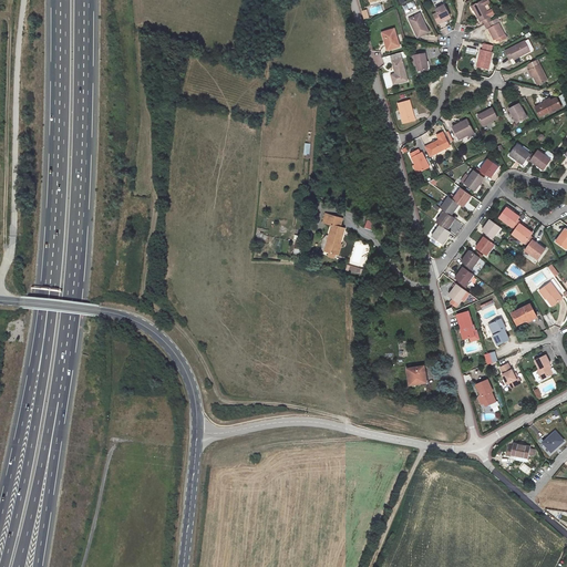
[(488,0),(483,0),(473,6),(477,13),(476,14),(481,22),(483,21),(485,24),(492,20),(495,19),(494,16),(491,17),(484,6),(490,2),(488,0)]
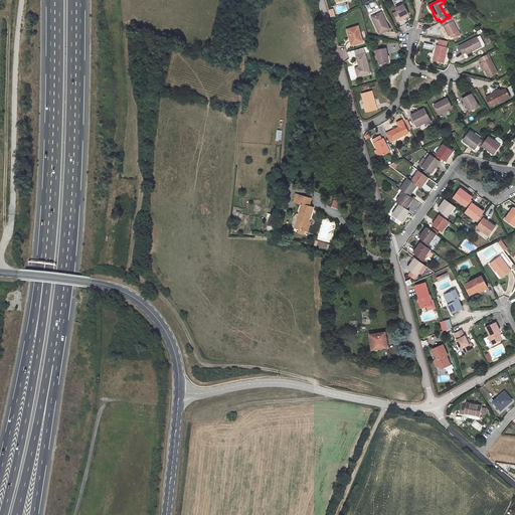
[(403,4),(396,9),(397,12),(393,14),(397,21),(402,19),(401,18),(408,14),(403,4)]
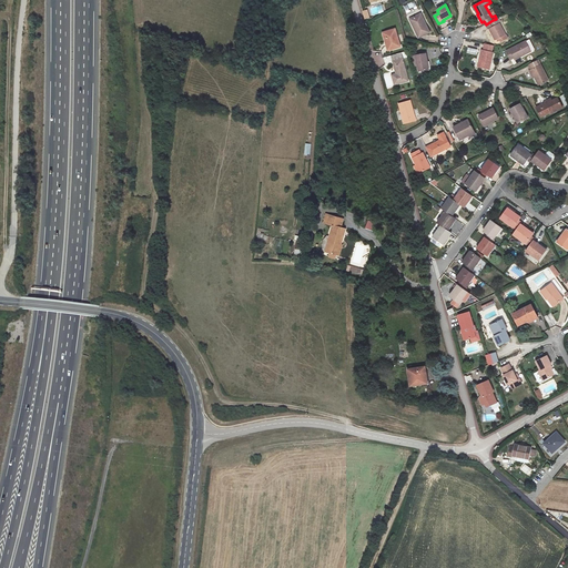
[(421,14),(412,18),(416,28),(415,29),(418,38),(429,32),(421,14)]
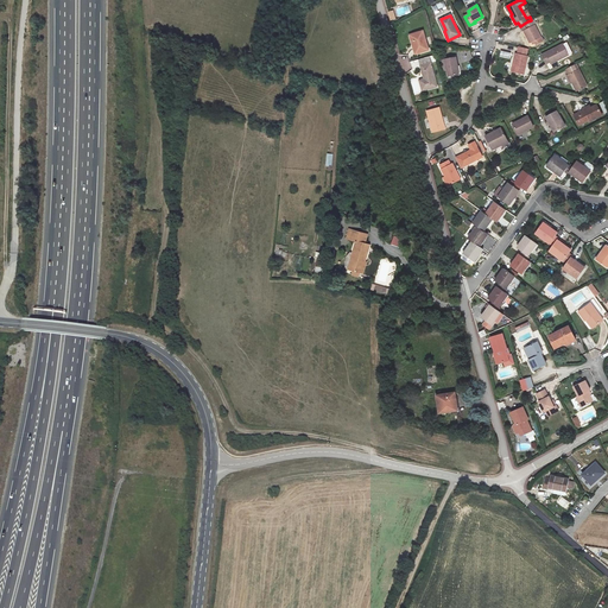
[(524,31),(530,43),(532,42),(542,37),(534,25),(534,24),(533,20),(532,20),(524,24),(526,29),(524,31)]
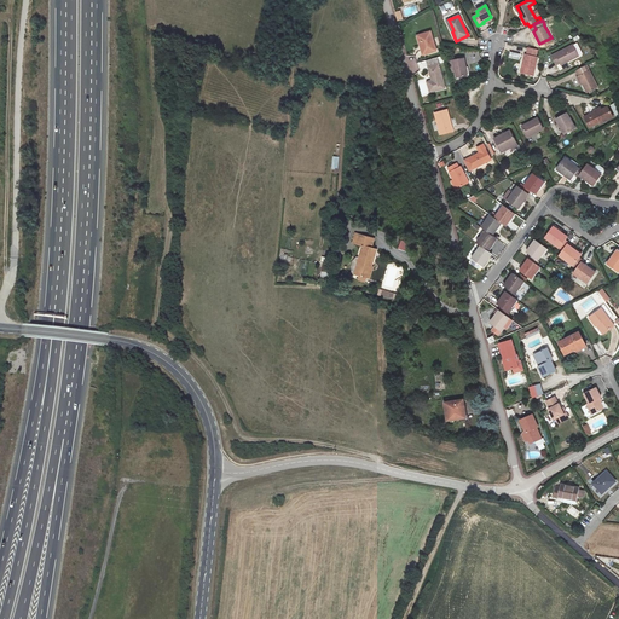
[(431,32),(420,35),(422,44),(420,45),(423,56),(437,51),(431,32)]
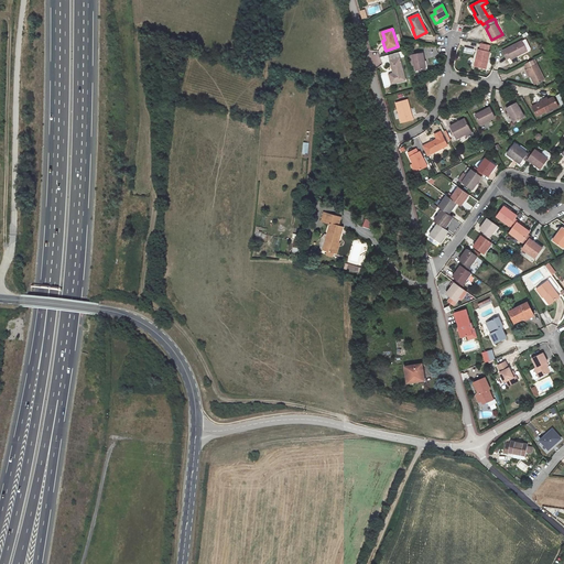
[(522,41),(502,51),(507,60),(510,57),(511,60),(528,51),(522,41)]
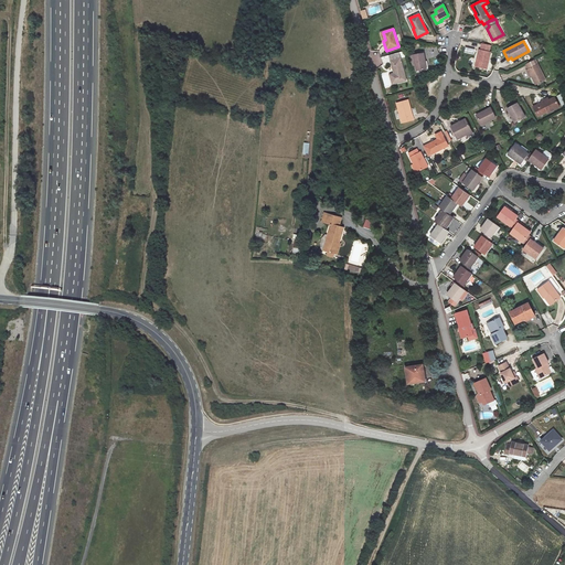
[(479,50),(476,66),(487,70),(490,52),(489,52),(491,45),(482,43),(481,50),(479,50)]
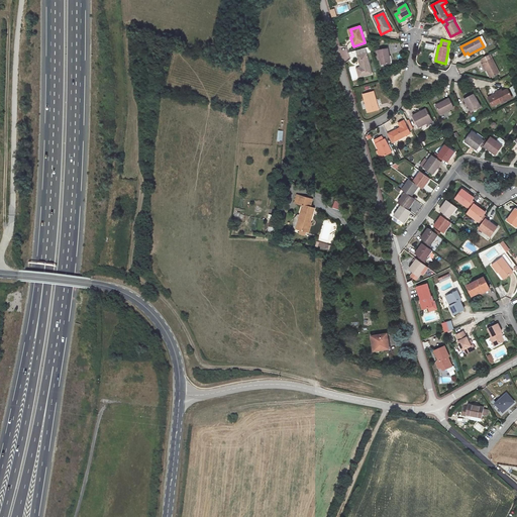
[(388,48),(379,50),(381,65),(391,63),(388,48)]
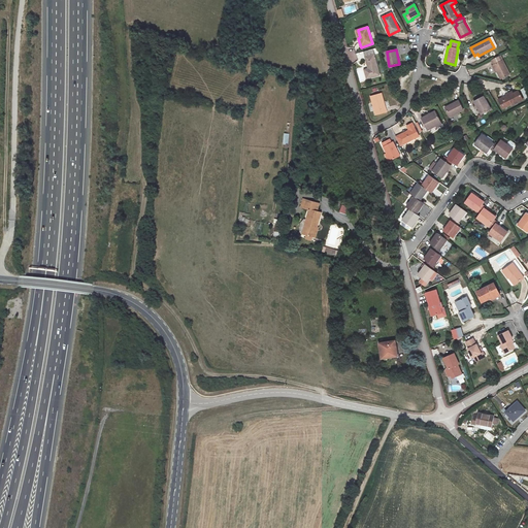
[(366,57),(365,57),(368,69),(364,70),(367,78),(380,75),(374,55),(366,57)]
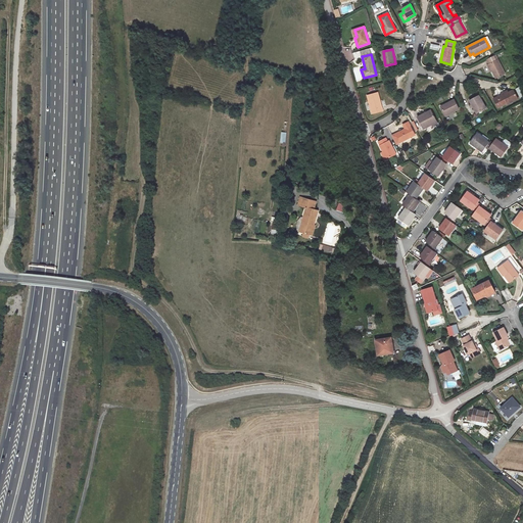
[(495,55),(486,59),(488,64),(489,64),(492,70),(496,79),(505,74),(495,55)]
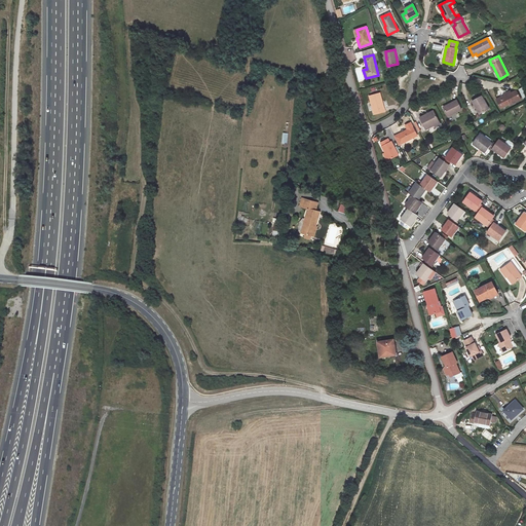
[(511,92),(496,100),(501,109),(510,104),(510,106),(521,100),(517,90),(512,94),(511,92)]
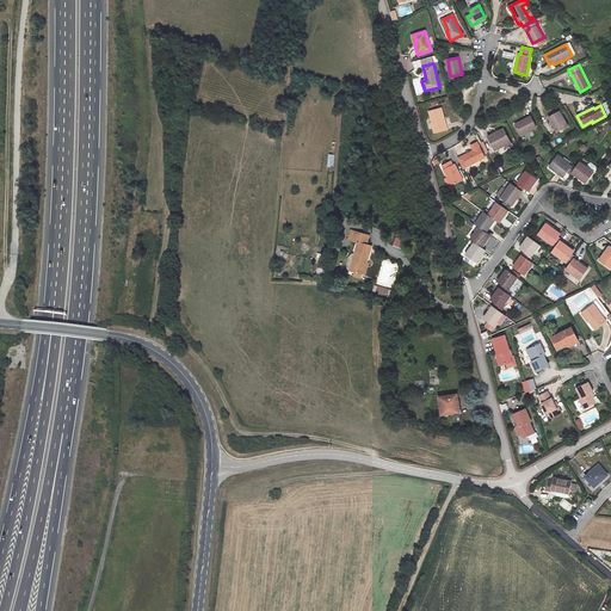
[(442,107),(430,111),(434,133),(448,129),(442,107)]
